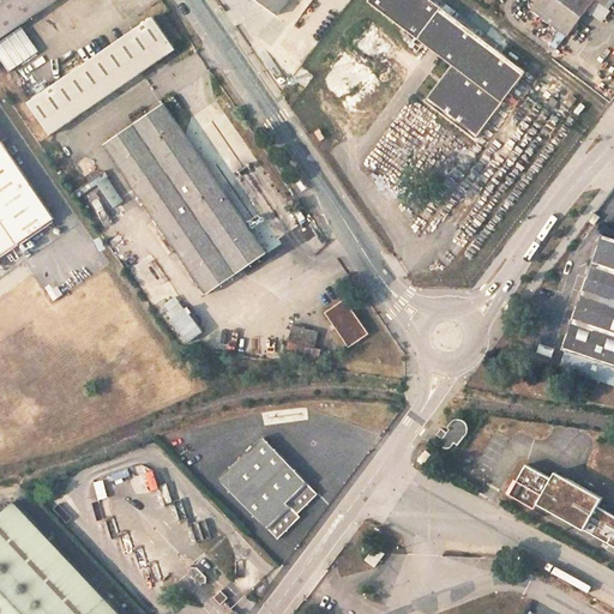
[(0,0),(0,48),(22,34),(6,11),(22,0),(0,0)]
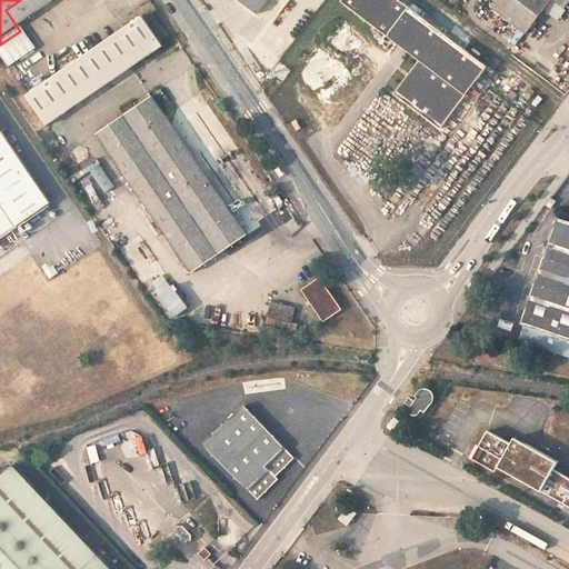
[(483,66),(398,0),(341,0),(341,1),(416,59),(391,90),(437,126),(483,66)]
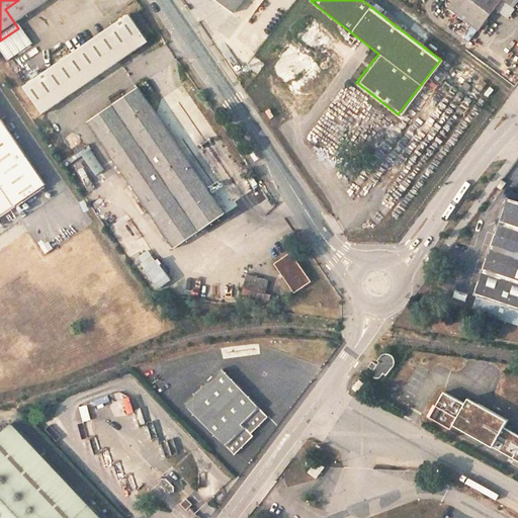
[(508,11),(516,0),(452,0),(446,9),(476,33),(499,3),(508,11)]
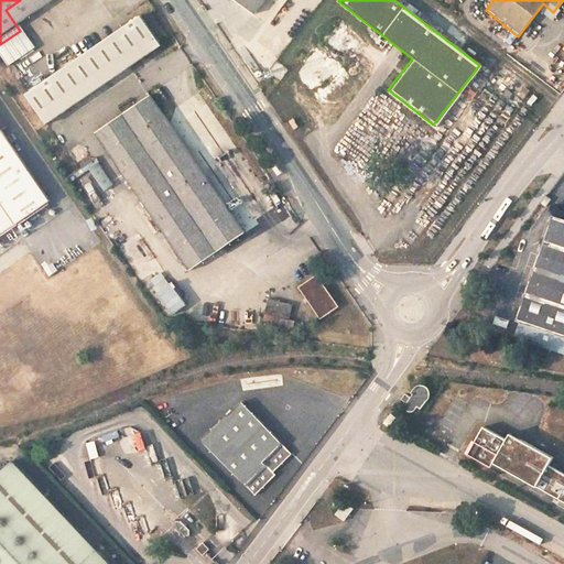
[(139,15),(23,95),(43,123),(160,45),(158,42),(171,33),(154,9),(141,19),(139,15)]
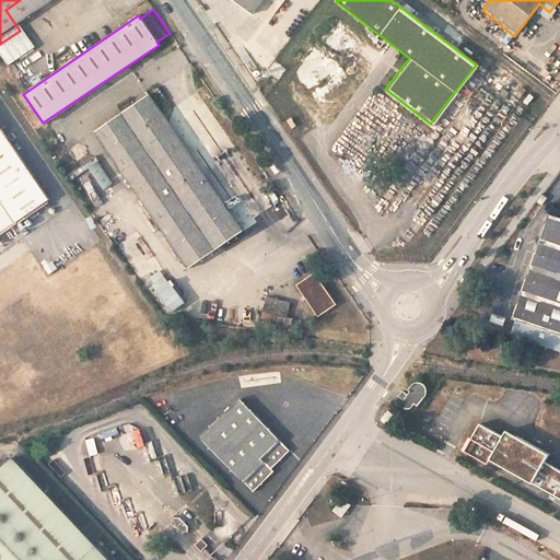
[(242,232),(151,98),(95,136),(186,269),(242,232)]
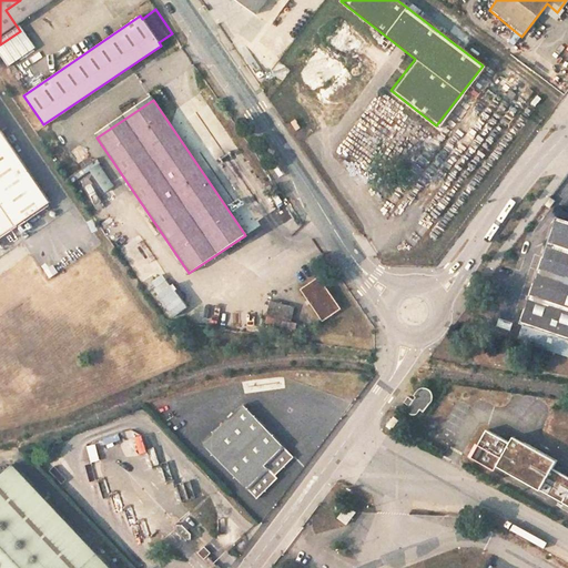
[(0,226),(44,196),(0,131),(0,226)]
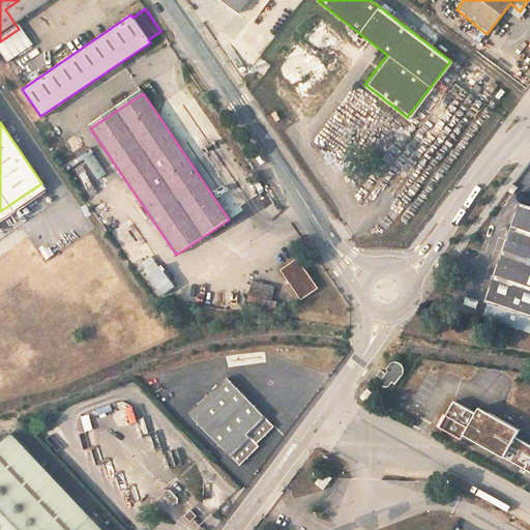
[(80,150),(74,140),(64,146),(70,156),(80,150)]
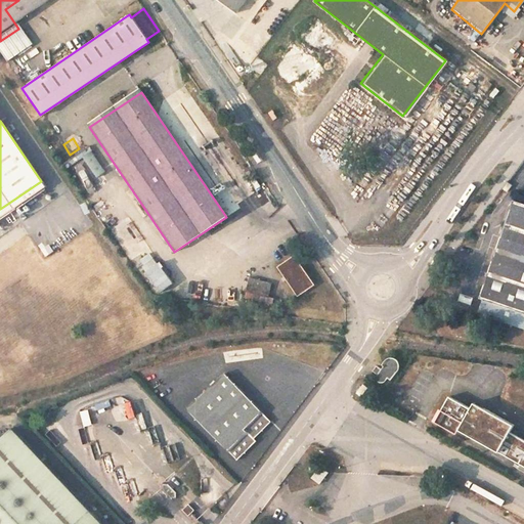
[(481,298),(523,311),(523,204),(513,201),(481,298)]
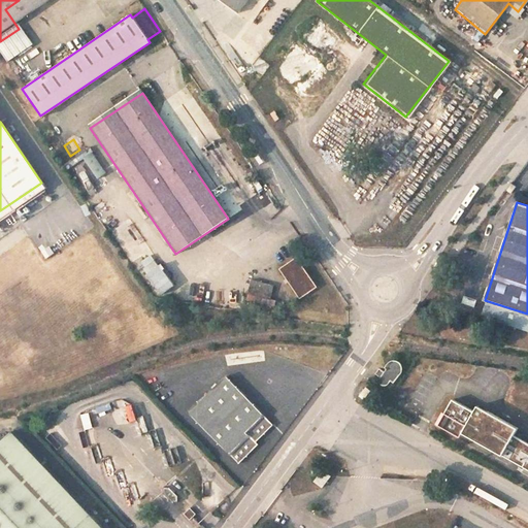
[(315,290),(295,261),(277,271),(297,301),(315,290)]
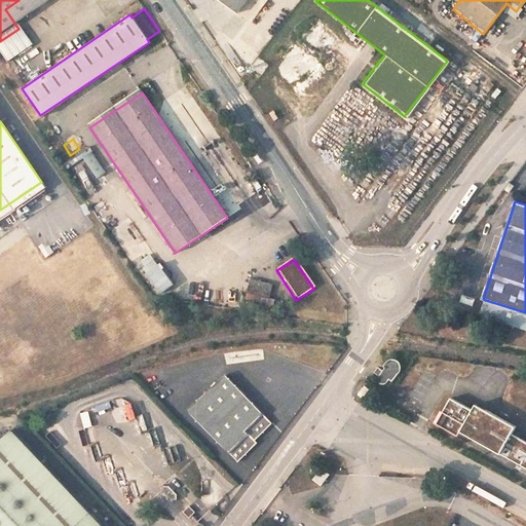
[(162,262),(148,273),(163,294),(178,283),(162,262)]
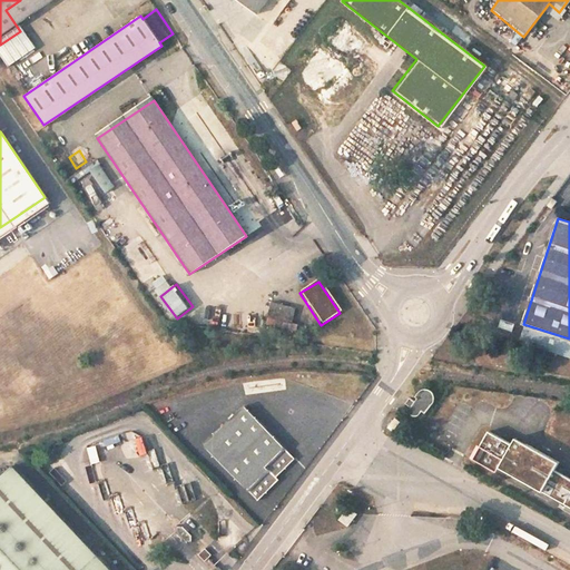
[(199,450),(263,497),(281,472),(275,468),(291,446),(234,404),(199,450)]
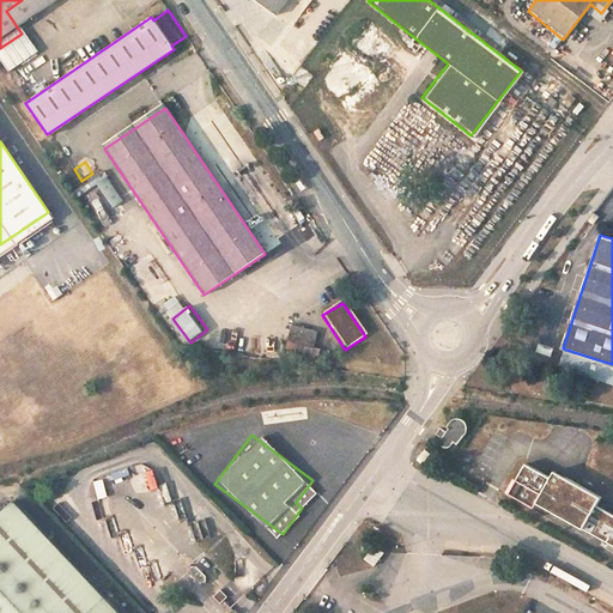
[(526,461),(510,495),(612,541),(612,513),(604,509),(611,495),(559,471),(557,475),(526,461)]
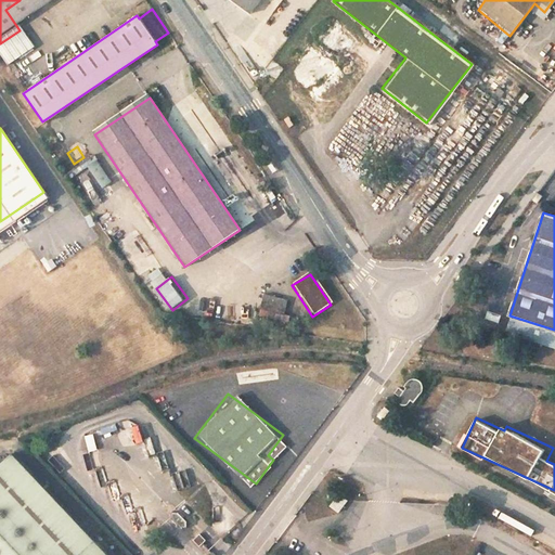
[(108,554),(11,455),(0,466),(0,554),(108,554)]
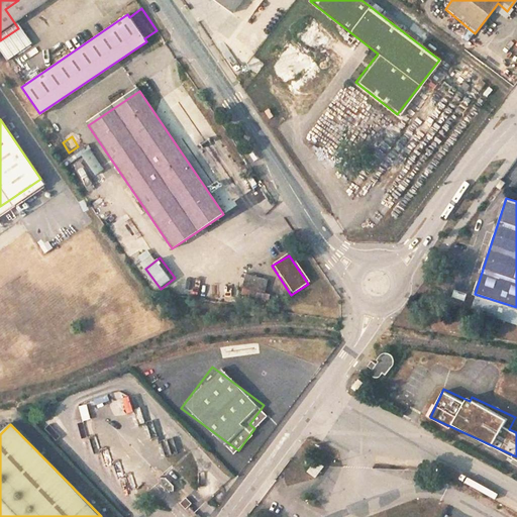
[(166,493),(175,493),(176,484),(170,478),(161,478),(161,487),(166,493)]
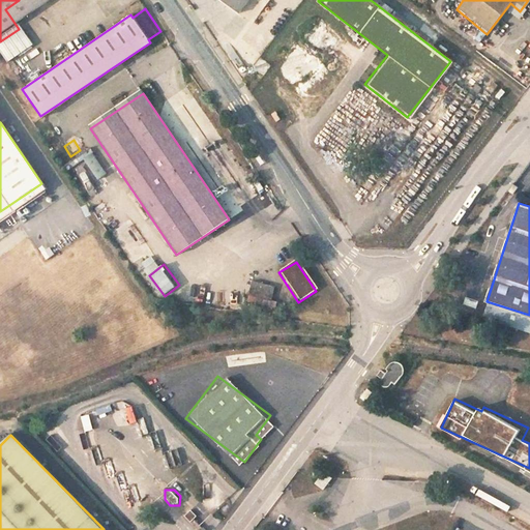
[(183,519),(189,525),(198,516),(192,509),(183,519)]
